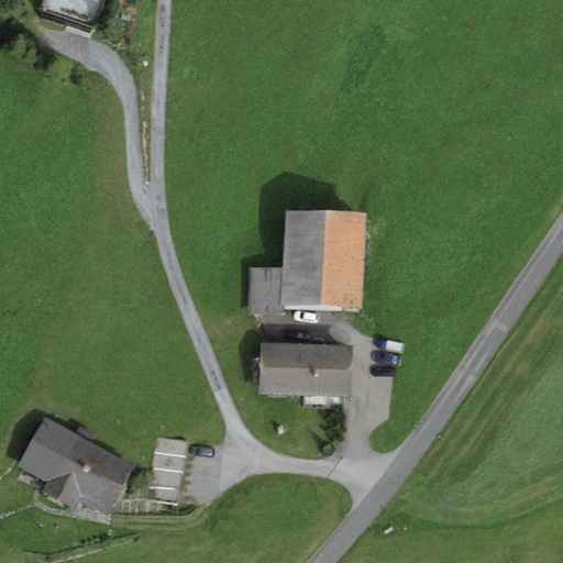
[(95,28),(102,0),(43,0),(41,10),(95,28)]
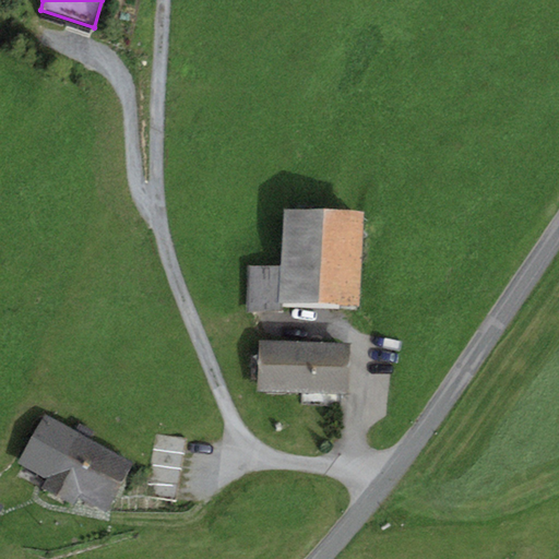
[(282,313),(283,301),(357,305),(363,212),(284,209),(281,268),(248,265),(246,311),(282,313)]
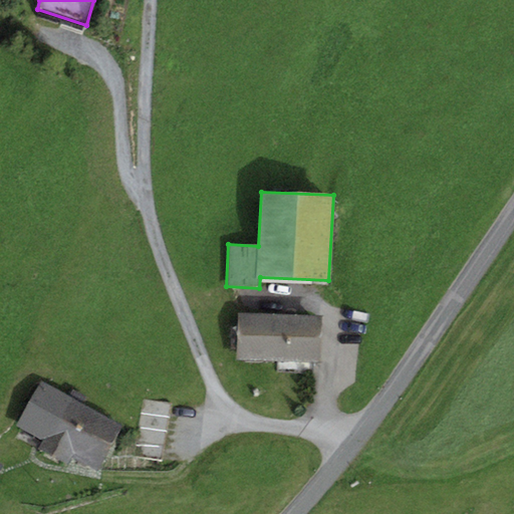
[(320,315),(237,311),(235,358),(318,362),(320,315)]
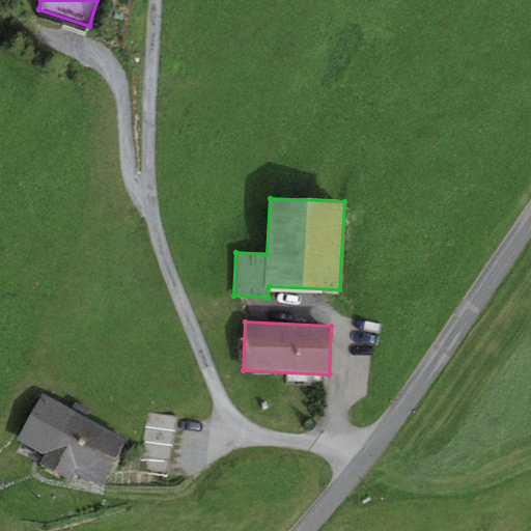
[(19,440),(45,453),(39,463),(71,479),(76,471),(102,484),(126,441),(44,395),(19,440)]
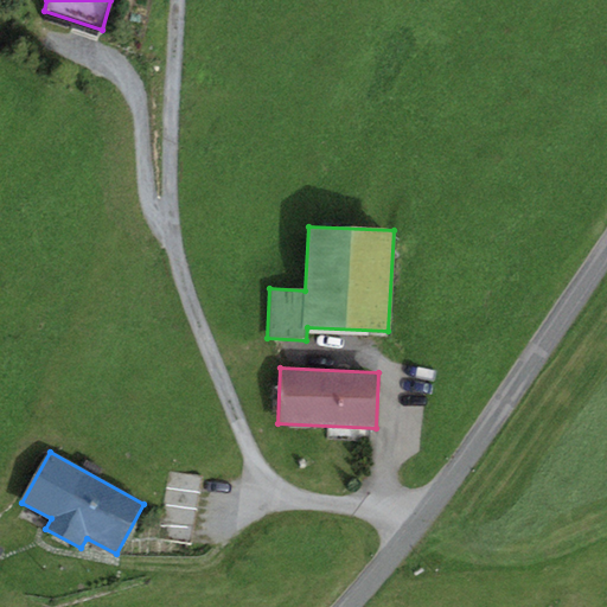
[(159,537),(192,543),(203,479),(171,473),(159,537)]
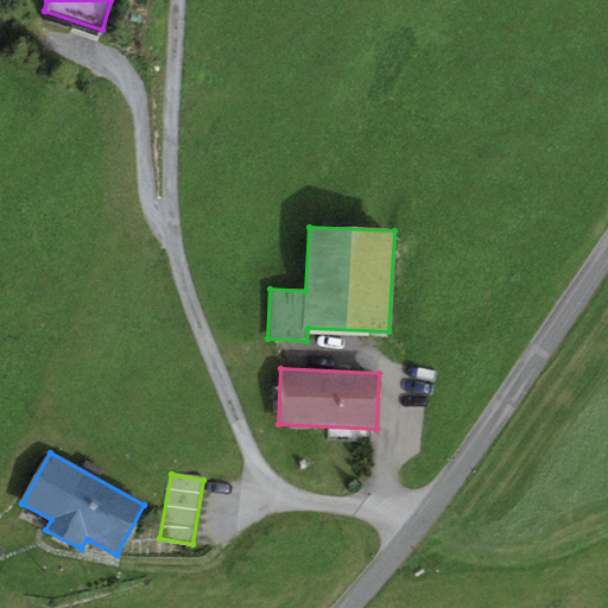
All buildings are outlined.
